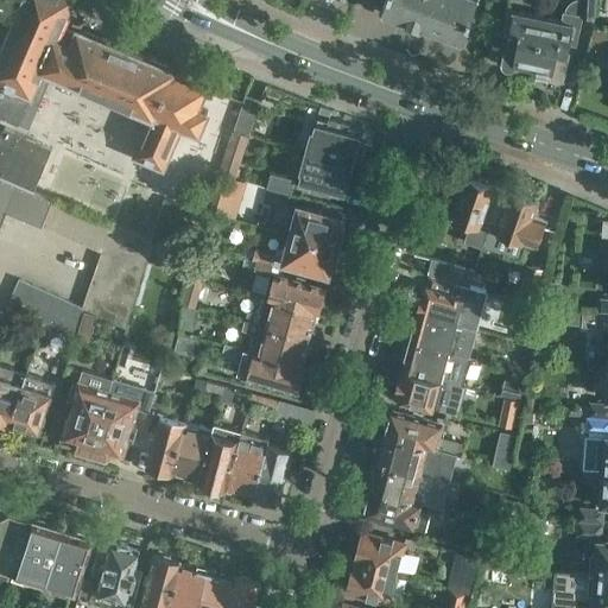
[(0,24),(0,113),(4,115),(30,127),(55,69),(151,112),(132,153),(162,165),(176,132),(182,134),(187,124),(198,130),(207,109),(197,106),(207,83),(173,69),(173,67),(141,54),(144,49),(112,35),(109,39),(63,18),(70,0),(20,0),(8,29),(0,24)]
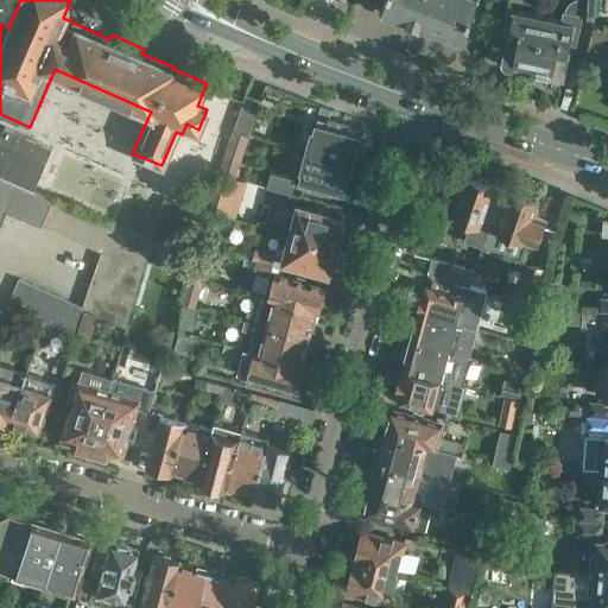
[(384,0),(380,11),(417,24),(425,0),(384,0)]
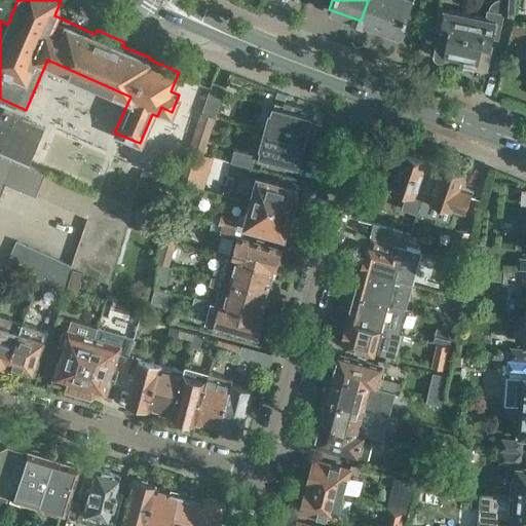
[(368,0),(361,21),(400,35),(411,0),(368,0)]
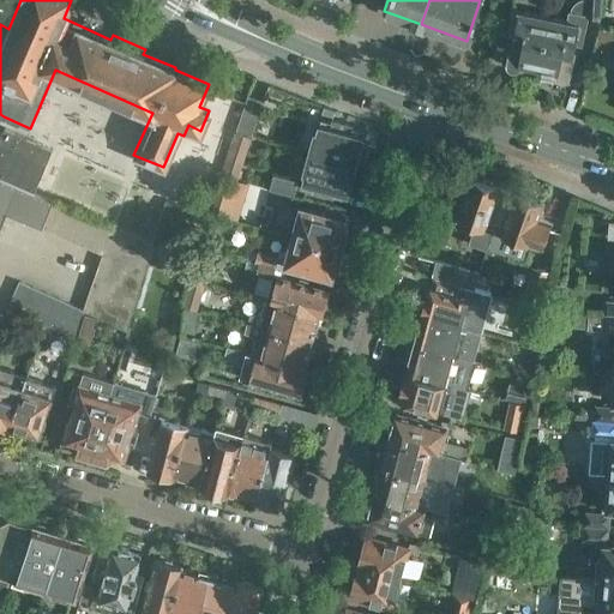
[(596,17),(599,8),(599,0),(576,0),(577,0),(575,2),(572,5),(571,8),(570,11),(569,11),(566,20),(548,17),(537,66),(555,70),(557,72),(558,74),(559,76),(563,77),(565,76),(566,74),(567,72),(575,41),(581,42),(587,14),(596,17)]
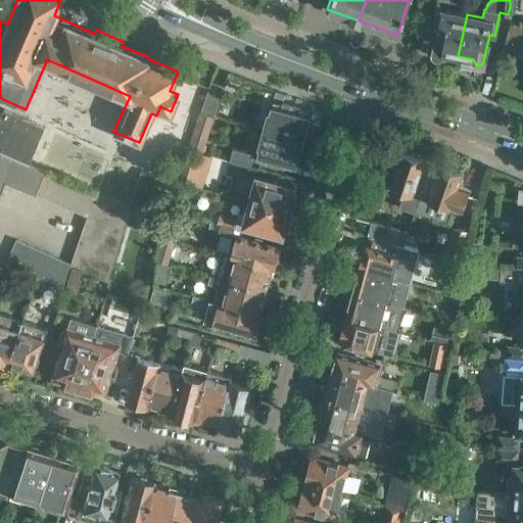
[(437,24),(433,47),(432,51),(433,54),(436,56),(440,56),(442,52),(458,56),(467,14),(436,8),(433,22),(437,24)]
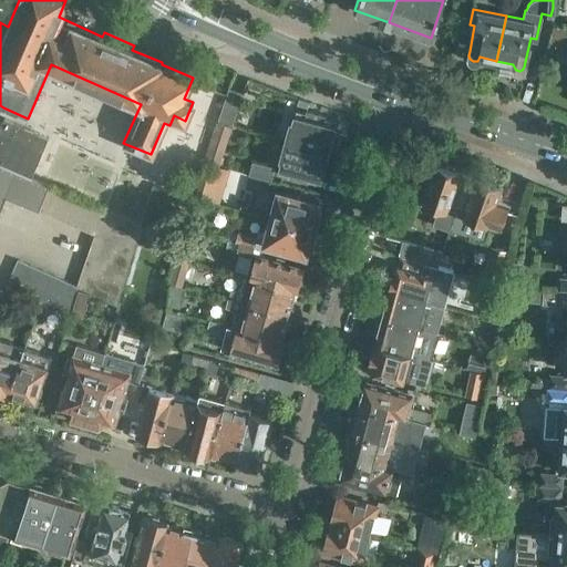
[(229,88),(218,121),(233,125),(244,92),(229,88)]
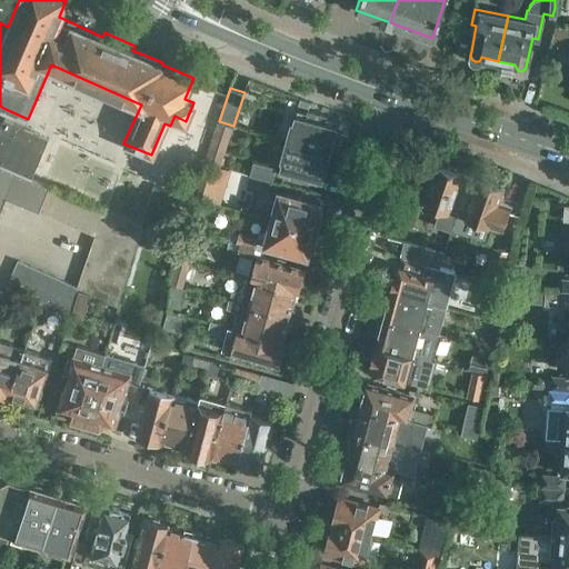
[(291,121),(286,139),(333,152),(339,135),(332,132),(336,120),(326,117),(326,115),(307,110),(307,111),(297,109),(293,121),(291,121)]
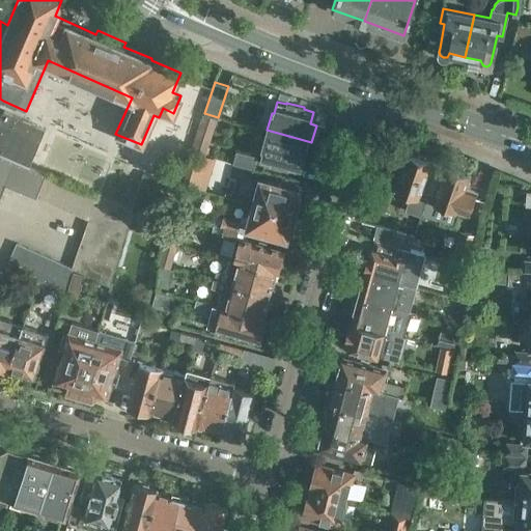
[(0,151),(30,165),(46,129),(4,110),(0,118),(0,151)]
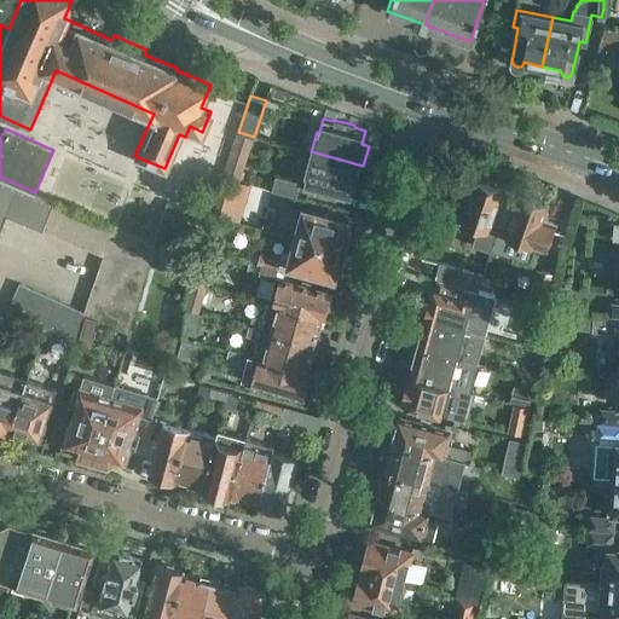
[(254,138),(238,133),(224,175),(239,180),(241,178),(243,178),(244,172),(243,171),(254,138)]
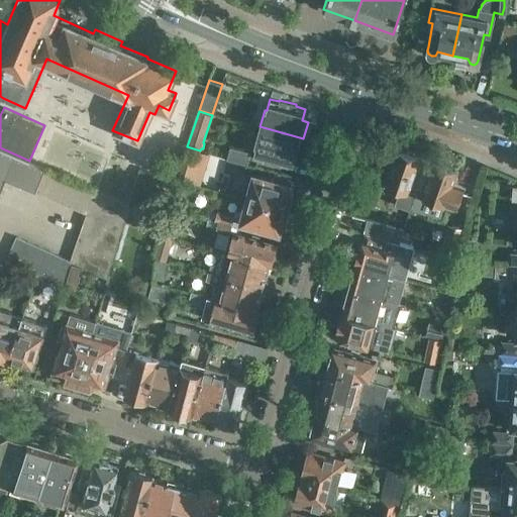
[(303,138),(260,126),(255,143),(257,143),(253,156),(263,159),(263,161),(280,166),(280,164),(289,167),(293,153),(298,156),(303,138)]
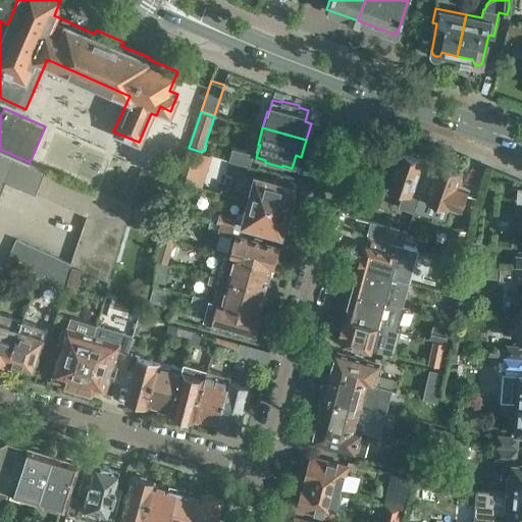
[(253,154),(232,148),(229,161),(249,166),(253,154)]
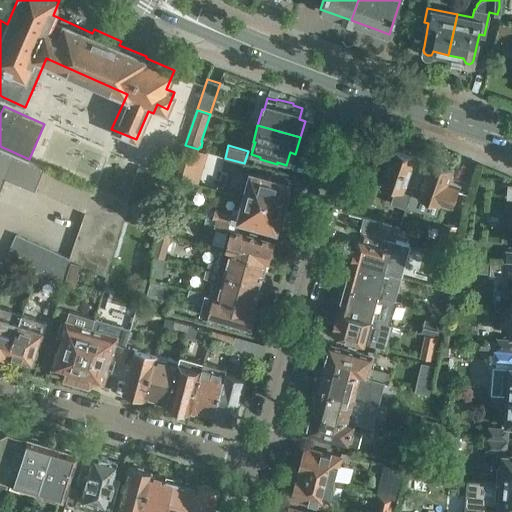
[(0,195),(8,177),(37,189),(47,166),(29,159),(0,146),(0,195)]
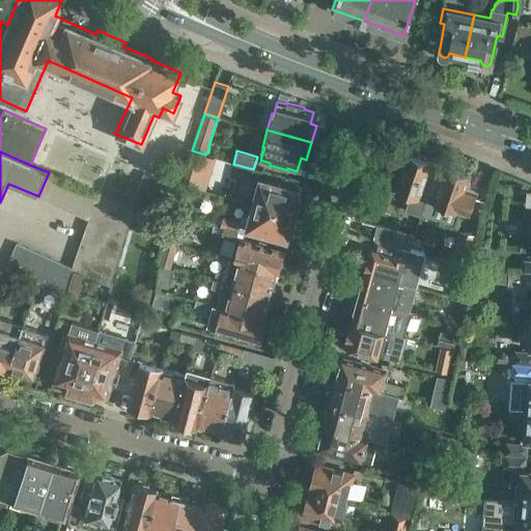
[(394,189),(411,195),(406,210),(419,215),(420,211),(426,194),(435,170),(428,168),(430,161),(408,152),(400,171),(396,170),(391,186),(395,187),(394,189)]
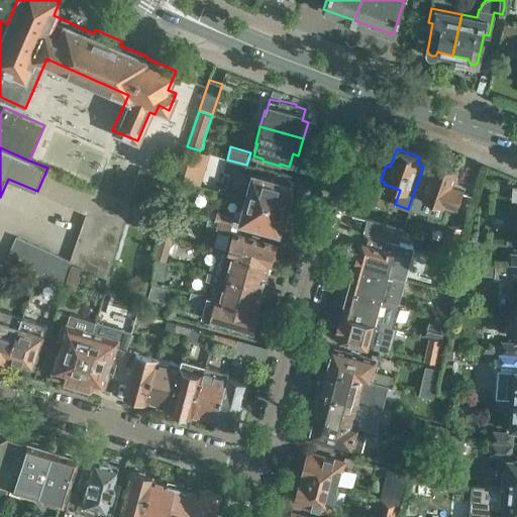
[(190,180),(197,158),(184,153),(177,176),(190,180)]
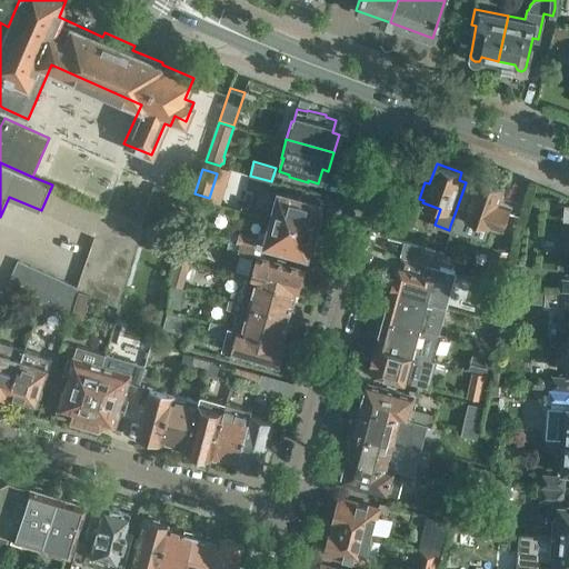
[(200,176),(190,171),(181,195),(192,199),(200,176)]
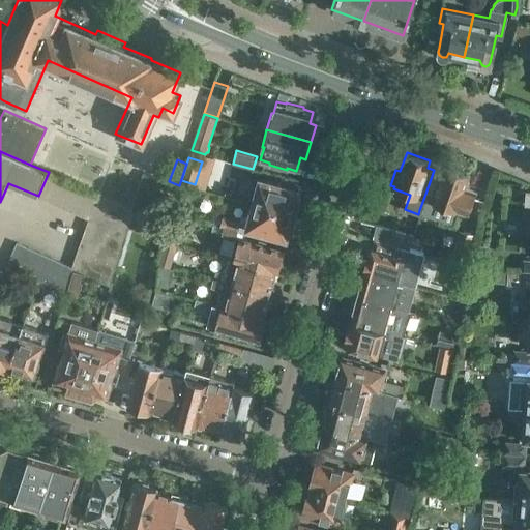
[(434,170),(425,194),(419,210),(452,222),(457,209),(468,213),(475,192),(464,187),(469,175),(444,166),(442,173),(434,170)]
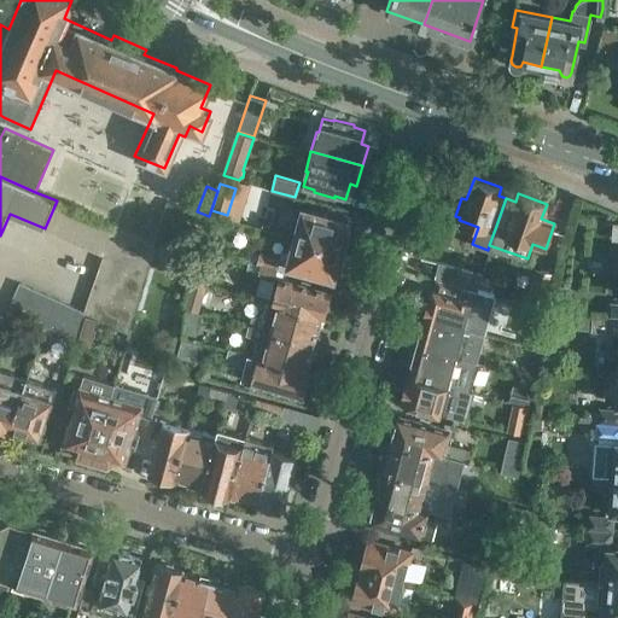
[(57,200),(45,228),(57,234),(69,207),(57,200)]
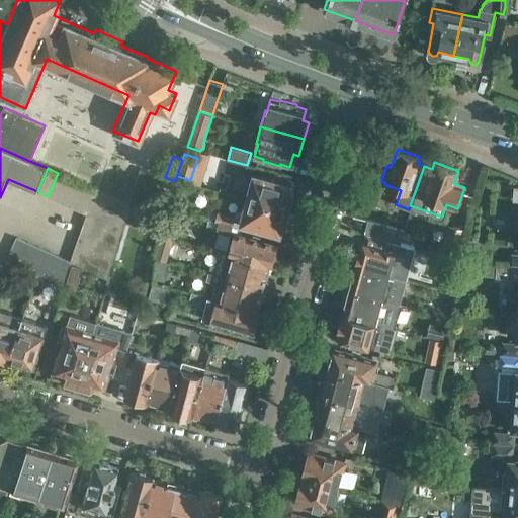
[(252,174),(245,198),(287,210),(290,199),(288,196),(291,184),(252,174)]
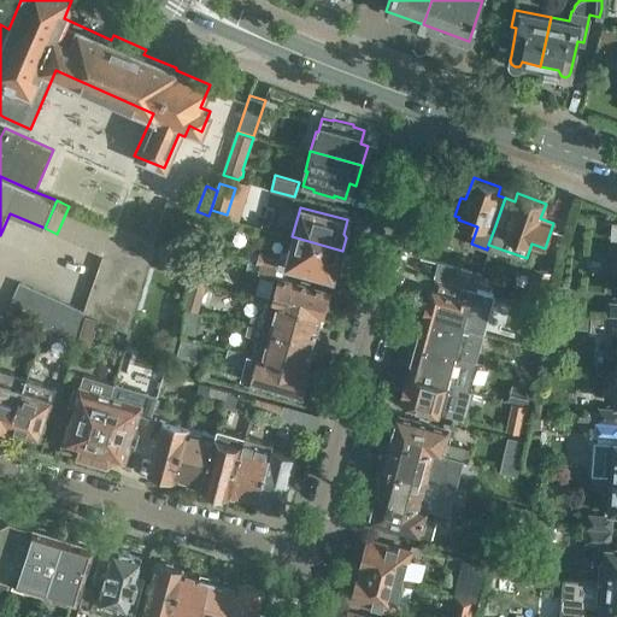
[(92,216),(80,244),(92,248),(104,221),(92,216)]
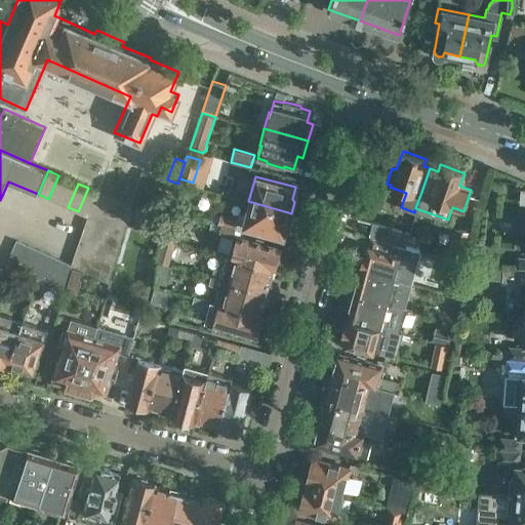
[(88,188),(78,211),(88,216),(89,216),(99,193),(88,188)]
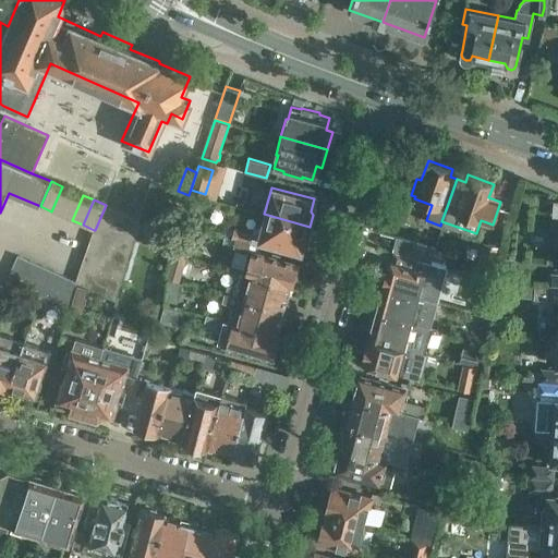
[(94,230),(89,243),(129,257),(134,239),(132,238),(136,220),(140,221),(141,220),(106,205),(95,230),(94,230)]
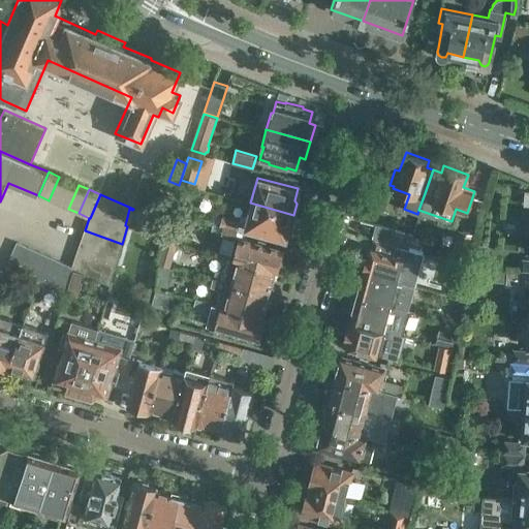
[(220,224),(220,227),(246,234),(247,228),(285,238),(287,226),(291,224),(293,215),(250,203),(247,216),(242,215),(240,220),(223,216),(222,218),(212,215),(210,222),(220,224)]
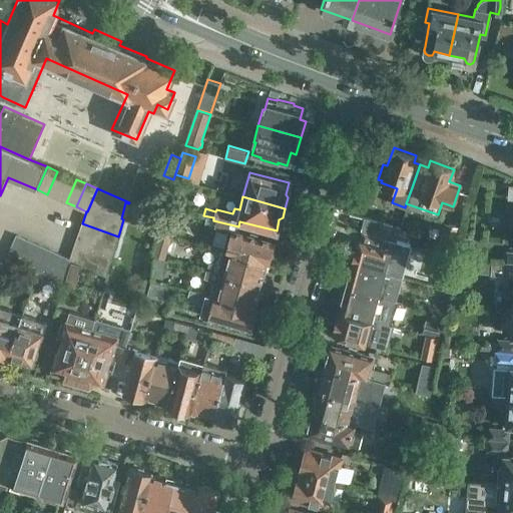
[(121,218),(123,219),(136,223),(141,207),(128,203),(125,202),(121,218)]
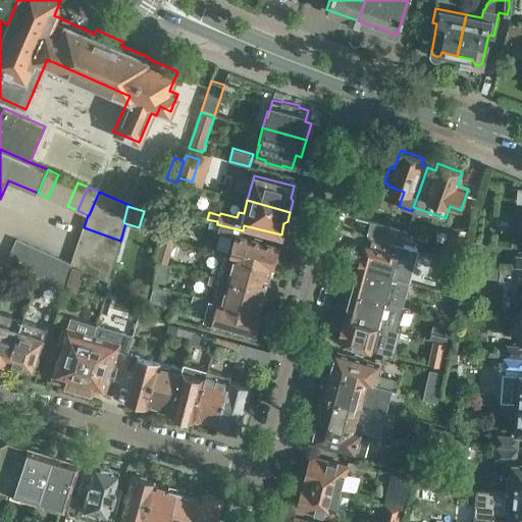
[(401,244),(401,245),(404,245),(408,231),(371,221),(367,235),(401,244)]
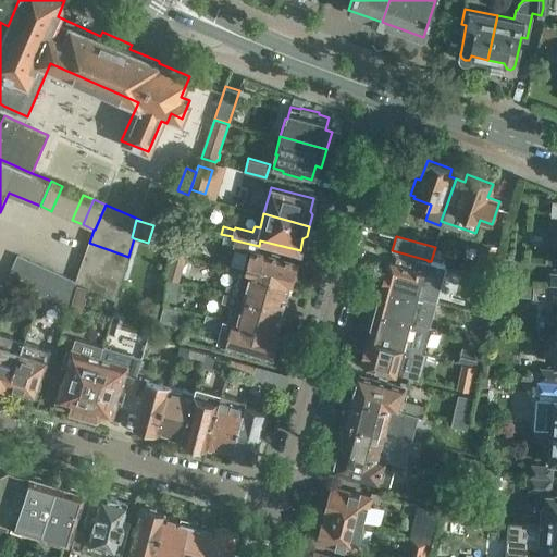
[(232,239),(223,237),(222,244),(248,251),(243,272),(287,285),(291,285),(296,262),(257,251),(259,246),(232,239)]
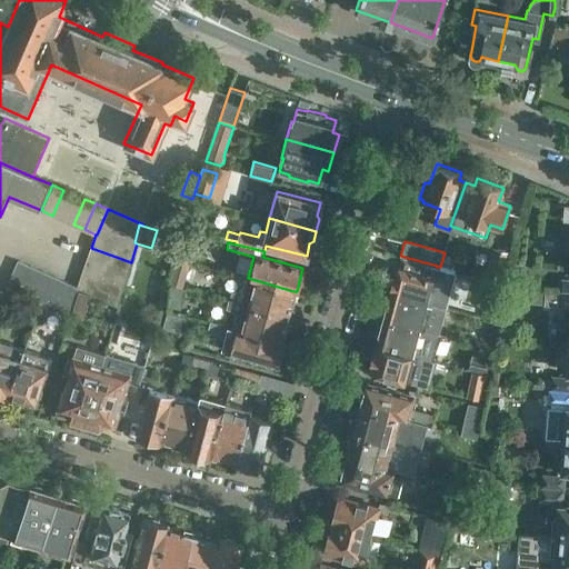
[(91,248),(87,261),(128,276),(131,262),(91,248)]
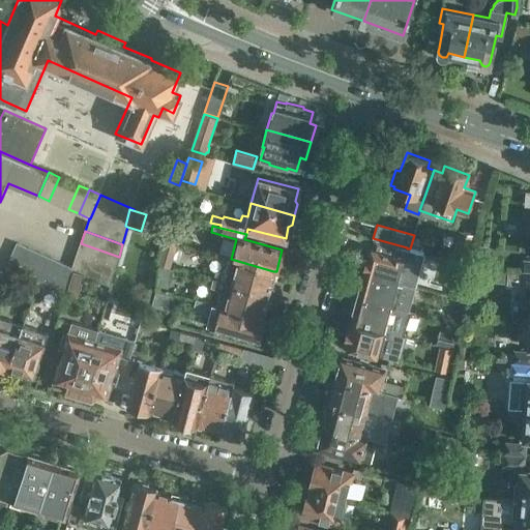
[(471,235),(460,231),(452,256),(465,259),(471,235)]
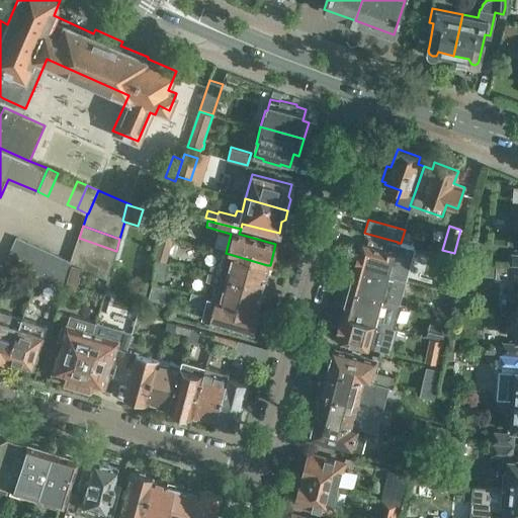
[(6,259),(16,263),(26,241),(16,236),(6,259)]
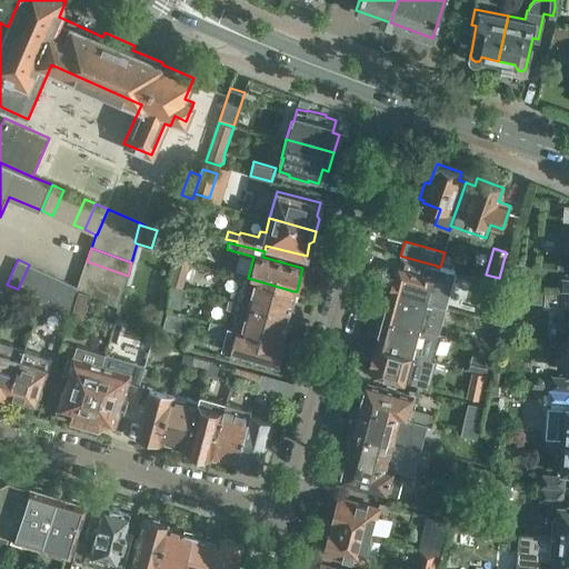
[(173,285),(173,286),(183,288),(186,280),(191,281),(196,263),(191,262),(181,260),(176,259),(169,283),(173,285)]
